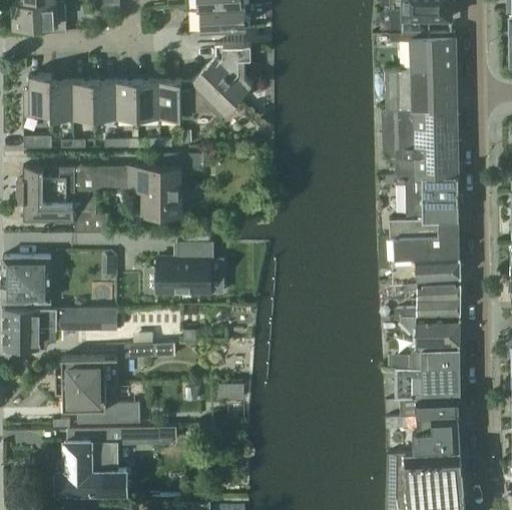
[(97,0),(89,1),(89,13),(97,12),(97,0)]
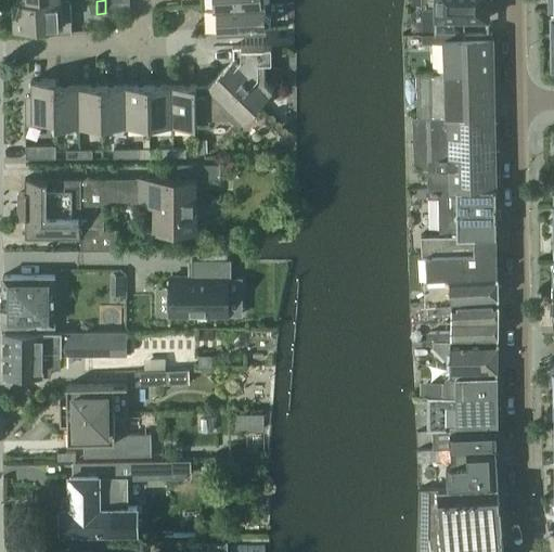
[(206,10),(217,9),(217,8),(265,5),(263,0),(214,0),(215,8),(206,9),(206,10)]
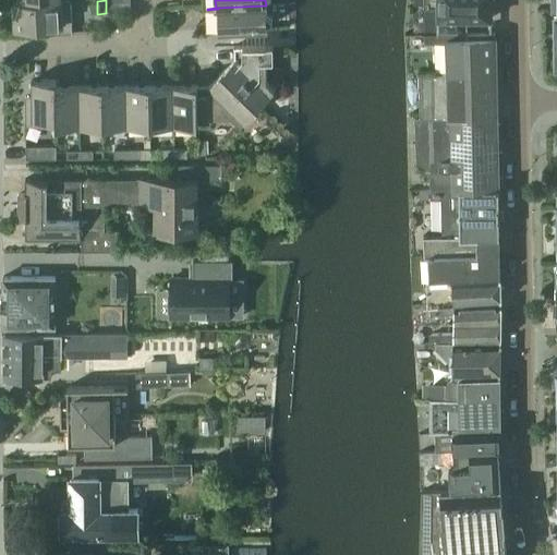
[(424,0),(424,10),(437,10),(438,36),(467,35),(467,21),(489,21),(491,35),(492,35),(492,11),(493,11),(493,8),(492,8),(491,0),(424,0)]
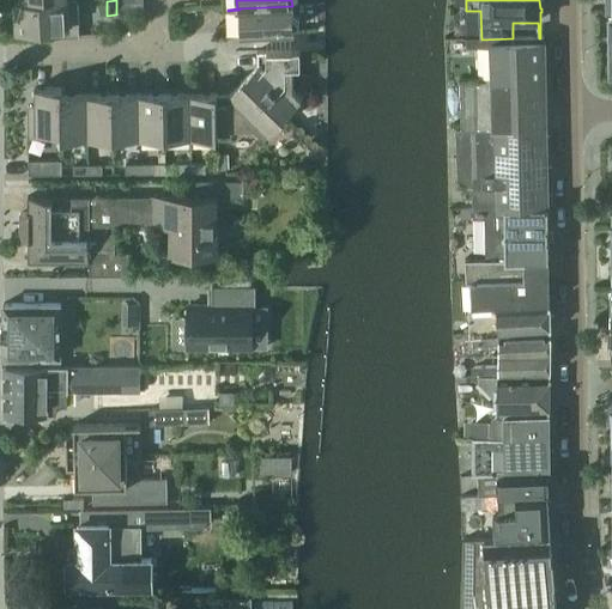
[(19,5),(14,6),(16,34),(40,32),(41,41),(79,38),(77,1),(67,2),(19,5)]
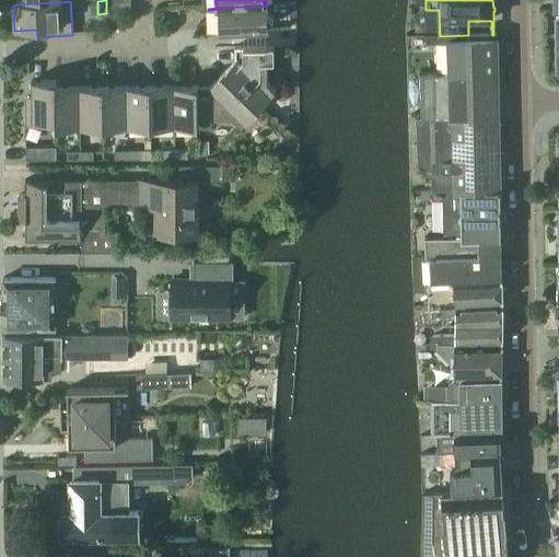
[(219,8),(219,9),(220,31),(211,32),(211,33),(268,30),(268,27),(274,21),(267,15),(267,6),(219,8)]
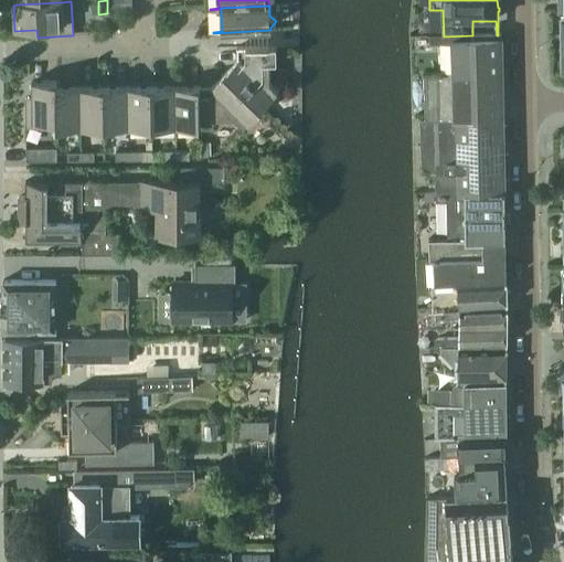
[(451,38),(427,38),(427,39),(429,39),(429,46),(453,46),(451,43),(451,38)]
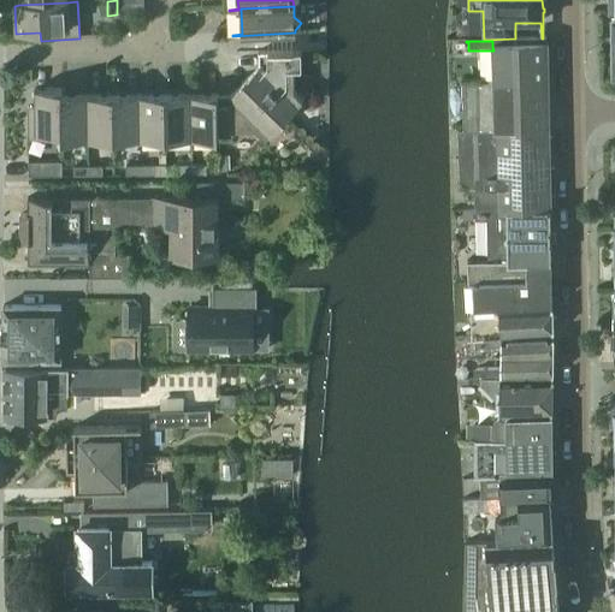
[(492,47),(494,51),(494,83),(495,83),(495,91),(543,90),(542,47),(547,47),(547,46),(492,47)]
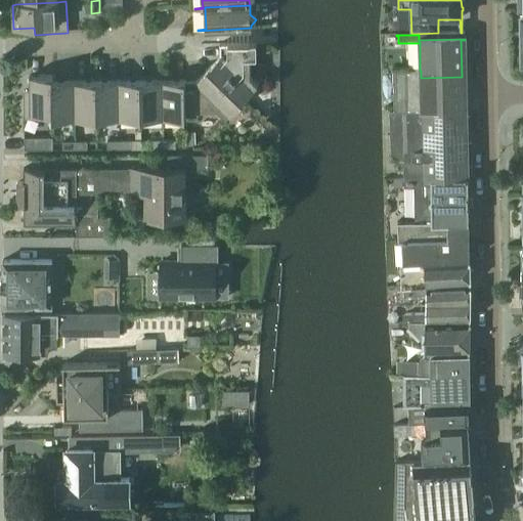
[(219,57),(208,70),(242,103),(258,87),(250,79),(250,59),(257,59),(256,45),(227,46),(227,57),(219,57)]
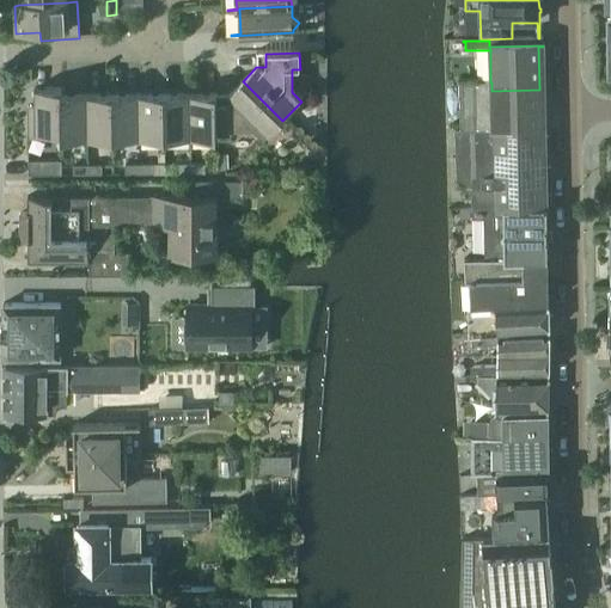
[(217,96),(215,96),(217,139),(232,139),(232,130),(255,130),(263,140),(282,121),(243,81),(228,96),(228,105),(217,105),(217,96)]
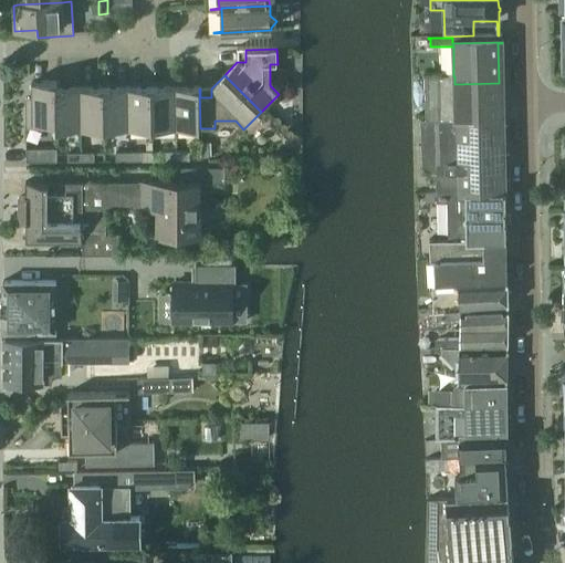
[(426,80),(428,118),(500,116),(499,83),(454,84),(454,76),(453,76),(449,76),(449,79),(426,80)]
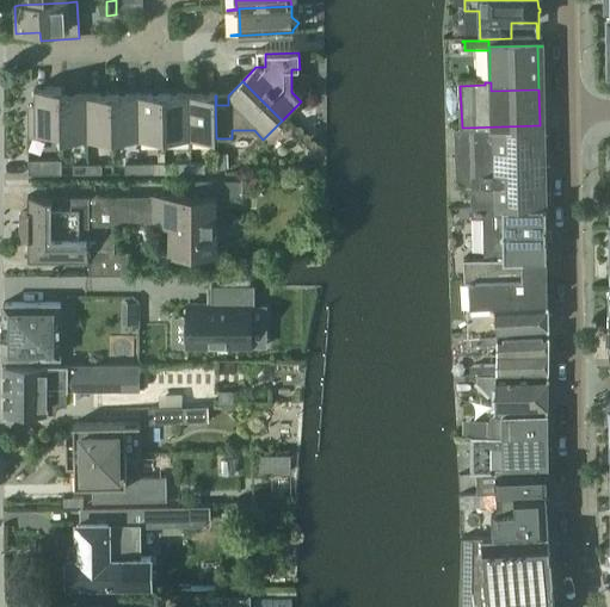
[(61,141),(60,91),(35,91),(36,117),(28,117),(29,140),(60,140),(60,141),(61,141)]
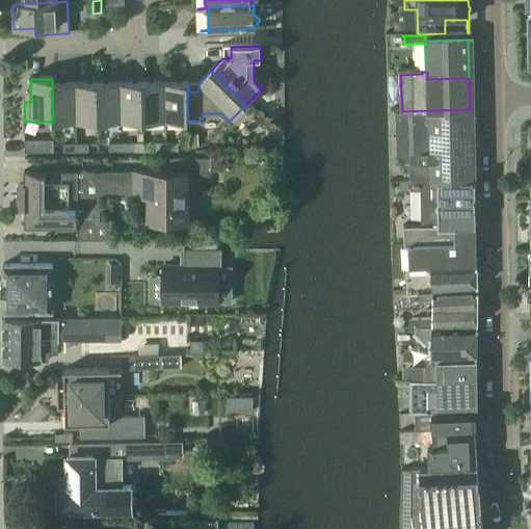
[(53,79),(52,79),(53,123),(75,123),(75,85),(53,85),(53,79)]
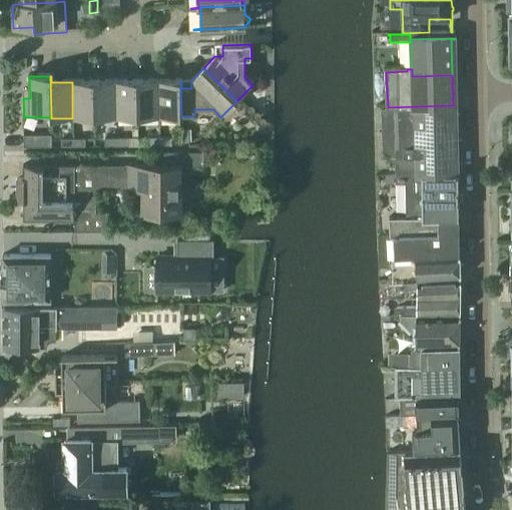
[(180,80),(158,81),(159,117),(181,116),(180,80)]
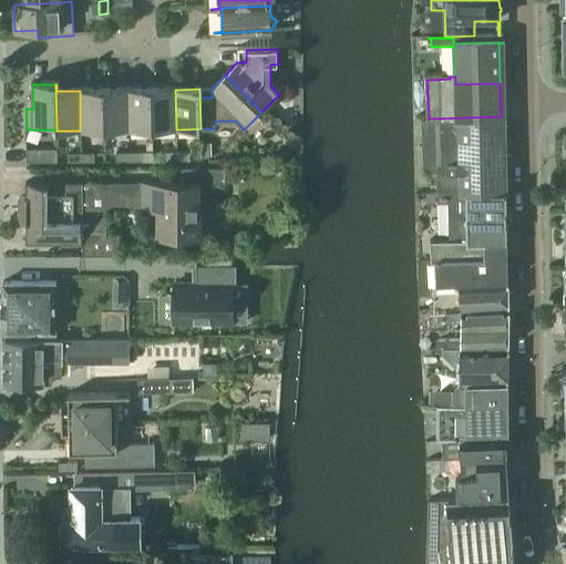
[(104,90),(80,91),(80,131),(104,130),(104,90)]
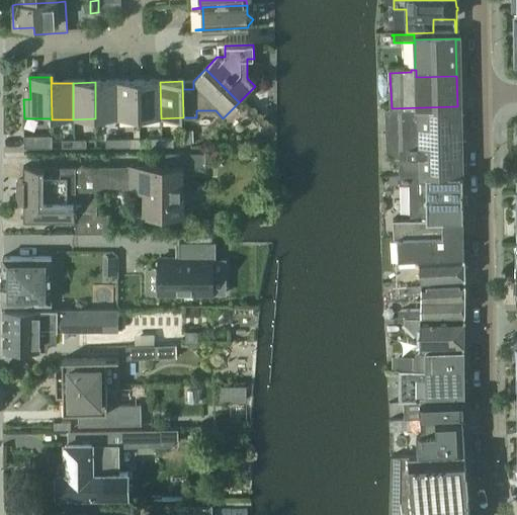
[(116,82),(95,82),(95,118),(117,118),(116,82)]
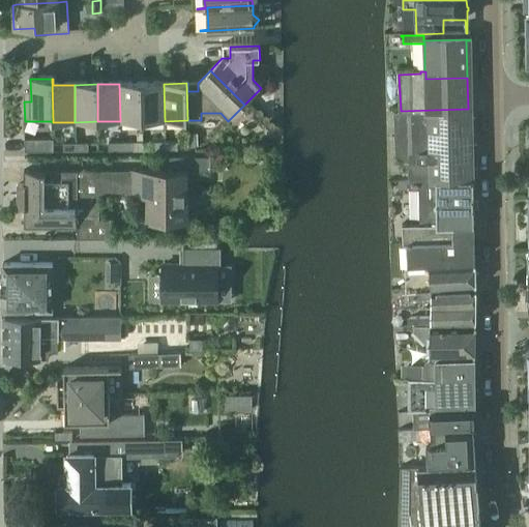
[(142,84),(119,84),(120,121),(142,121),(142,84)]
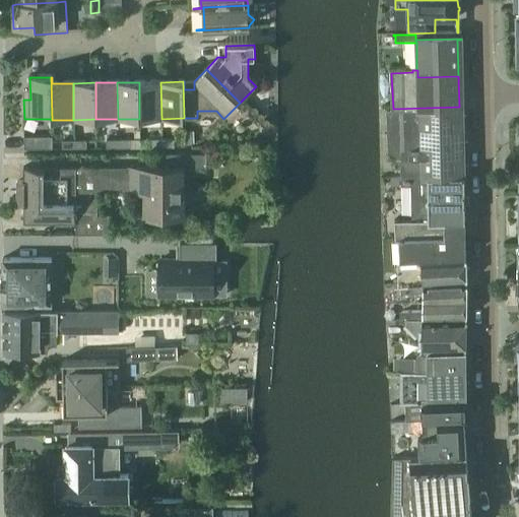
[(160,82),(139,82),(139,119),(161,119),(160,82)]
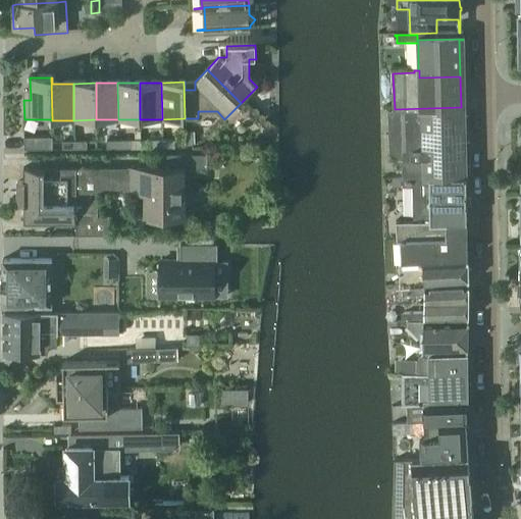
[(403,160),(403,180),(466,178),(465,109),(461,109),(461,107),(395,109),(395,111),(387,111),(389,160),(403,160)]
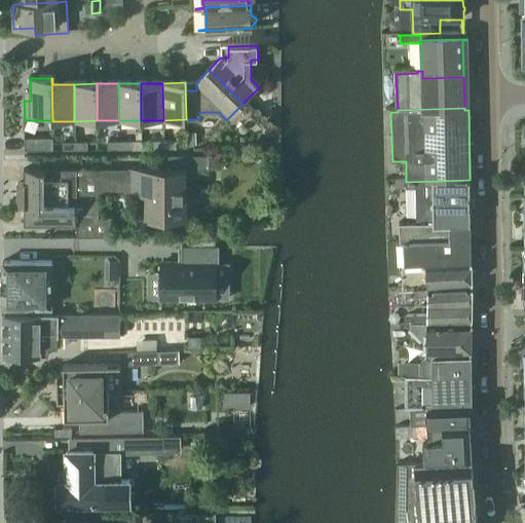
[(194,135),(186,135),(186,147),(194,147),(194,135)]
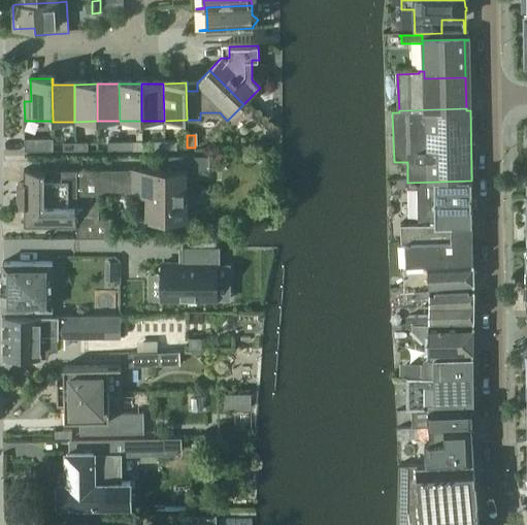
[(24,141),(24,154),(53,153),(53,140),(24,141)]
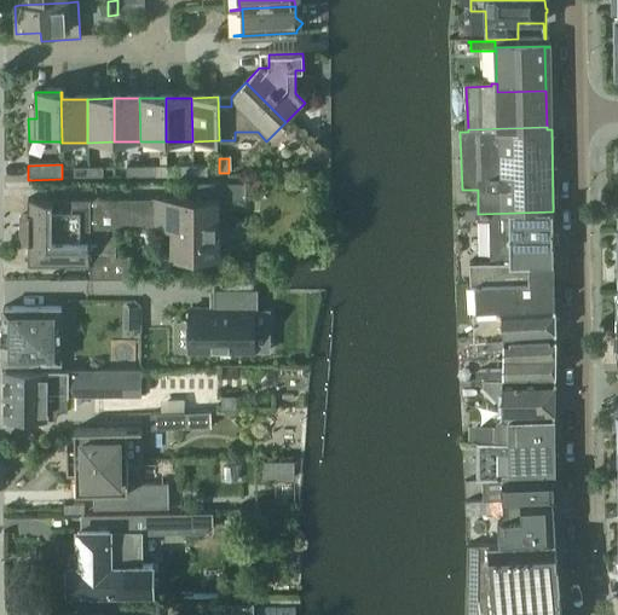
[(140,178),(140,168),(126,169),(126,179),(140,178)]
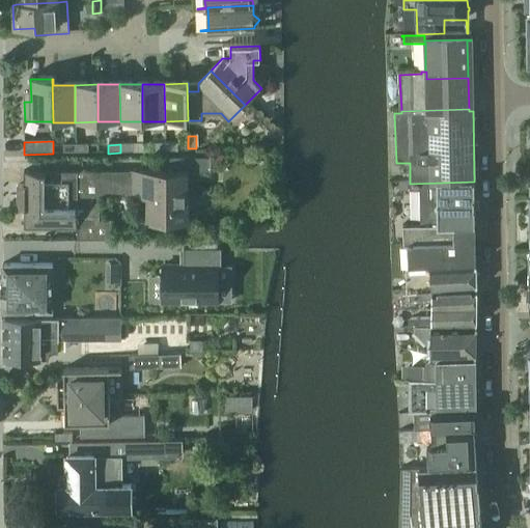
[(133,144),(120,144),(120,153),(133,153),(133,144)]
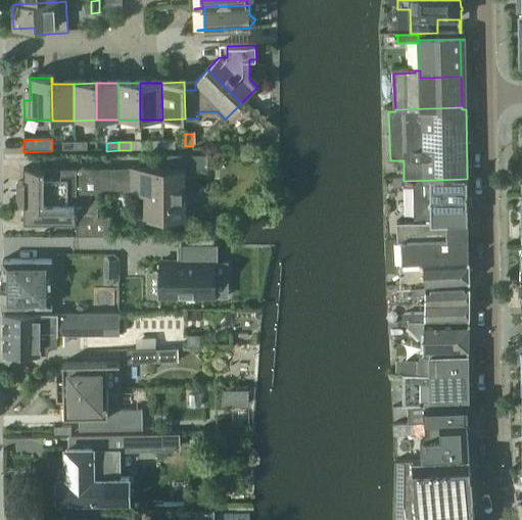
[(162,150),(162,142),(150,142),(150,150),(162,150)]
